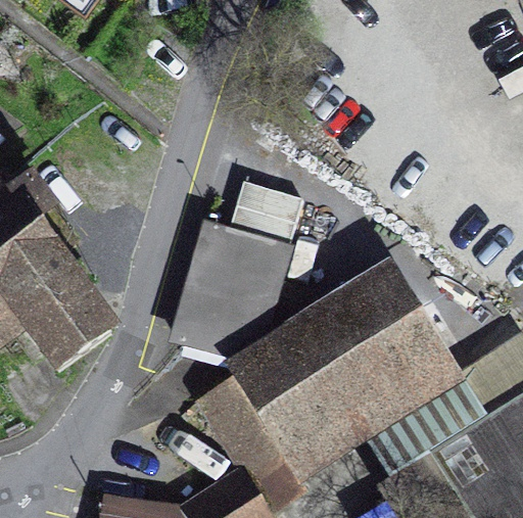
[(121,326),(6,169),(0,172),(0,349),(26,331),(55,372),(121,326)]
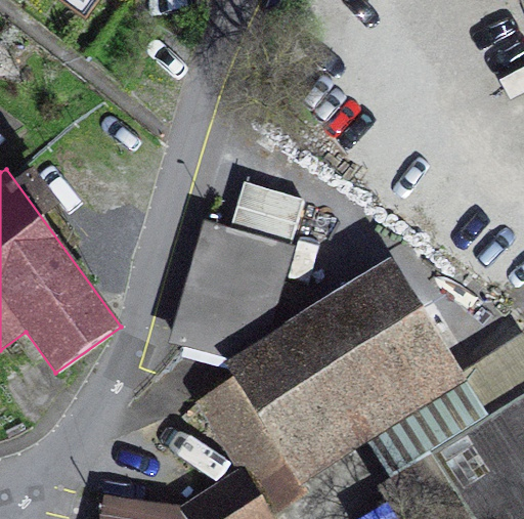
[(231,225),(205,217),(167,343),(232,357),(273,332),(296,245),(291,243),(304,196),(244,179),(231,225)]
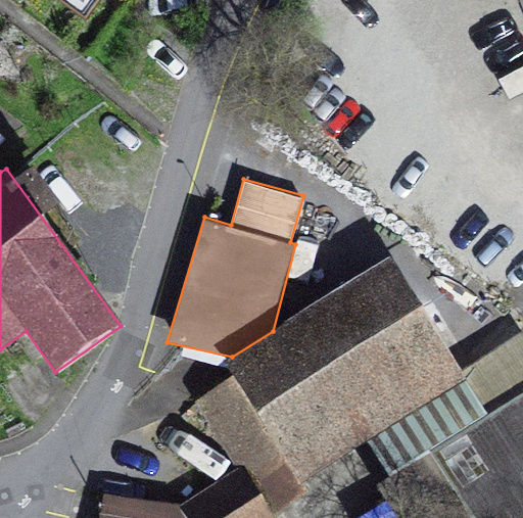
[(228,371),(189,395),(237,465),(274,513),(306,492),(303,484),(366,440),(391,479),(430,453),(473,517),(522,517),(522,393),(488,415),(392,255),(273,331),(232,357),(223,363),(228,371)]
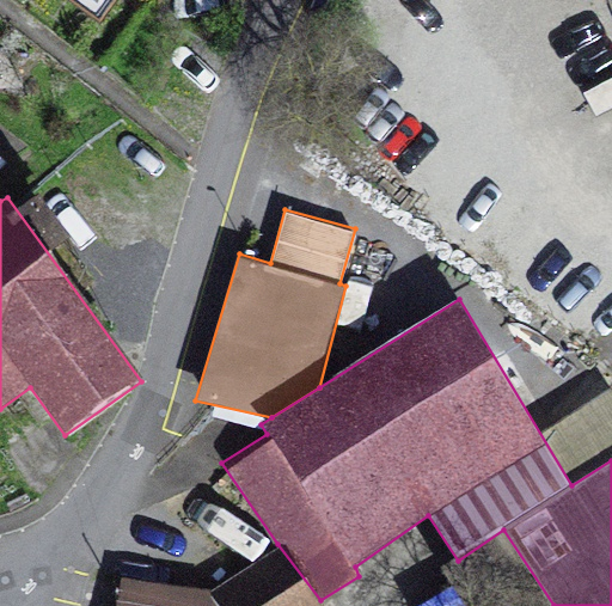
[(212,589),(123,575),(117,605),(324,605),(320,600),(277,544),(212,589)]
